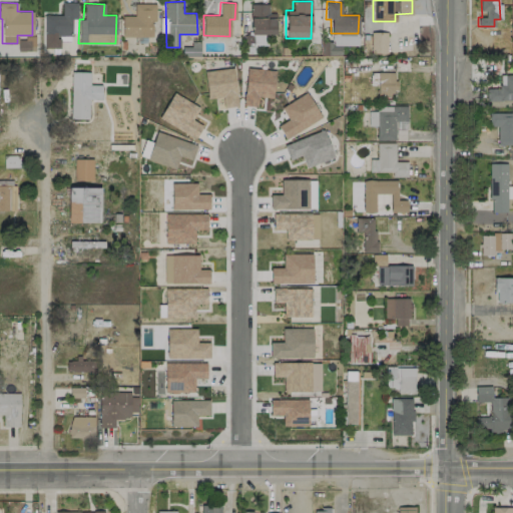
[(122,36),(154,36),(153,3),(134,4),(134,15),(121,15),(122,36)]
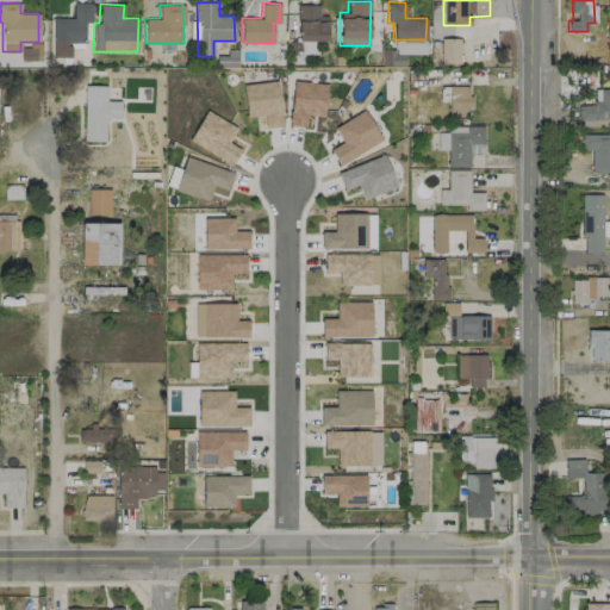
[(327,16),(318,16),(318,5),(297,5),(298,42),(328,41),(327,16)]
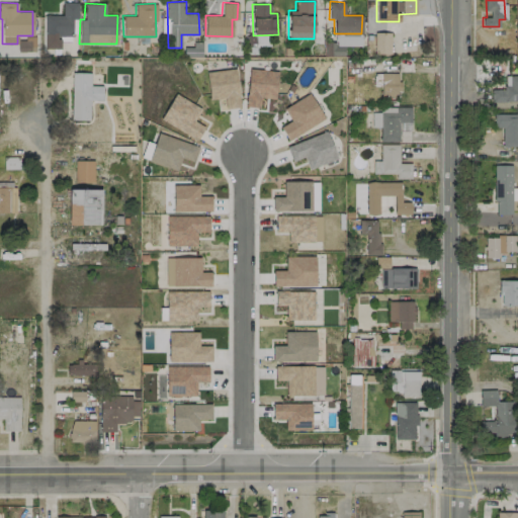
[(374,54),(390,54),(391,32),(374,32),(374,54)]
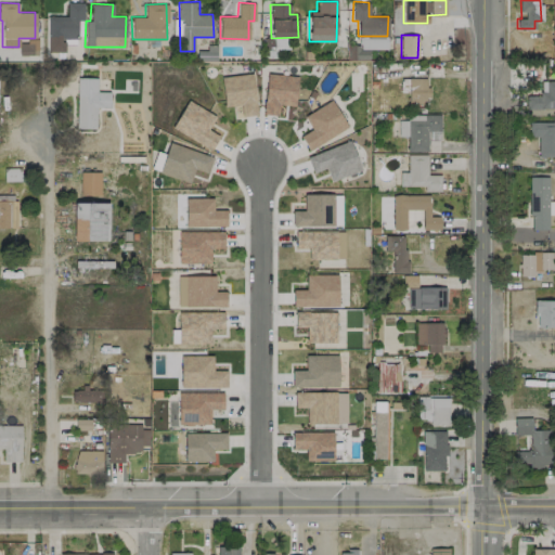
[(37,54),(37,38),(21,39),(22,55),(37,54)]
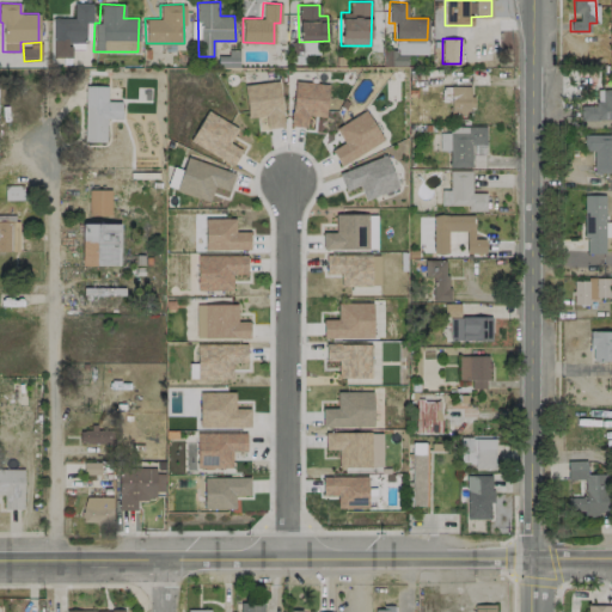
[(265,128),(283,126),(277,80),(243,85),(248,118),(264,116),(265,128)]
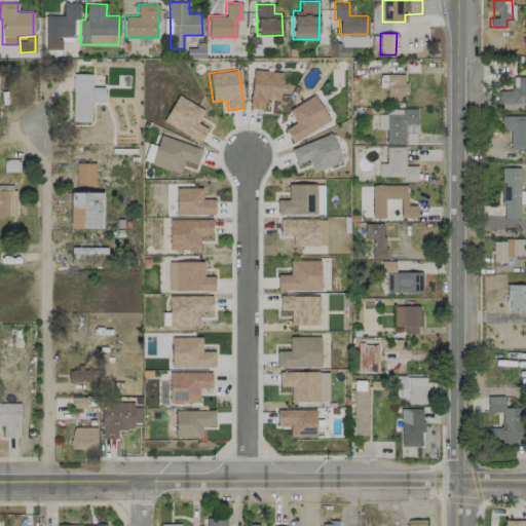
[(279,100),(282,71),(252,70),(250,108),(263,109),(264,99),(279,100)]
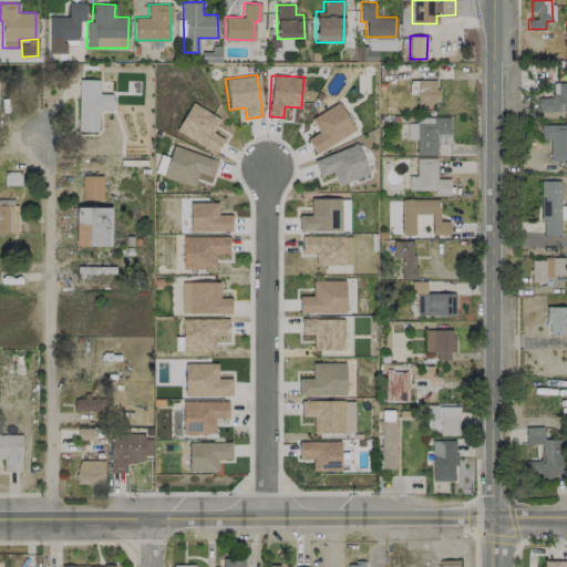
[(99,80),(78,79),(78,131),(98,132),(98,109),(112,109),(112,93),(99,93),(99,80)]
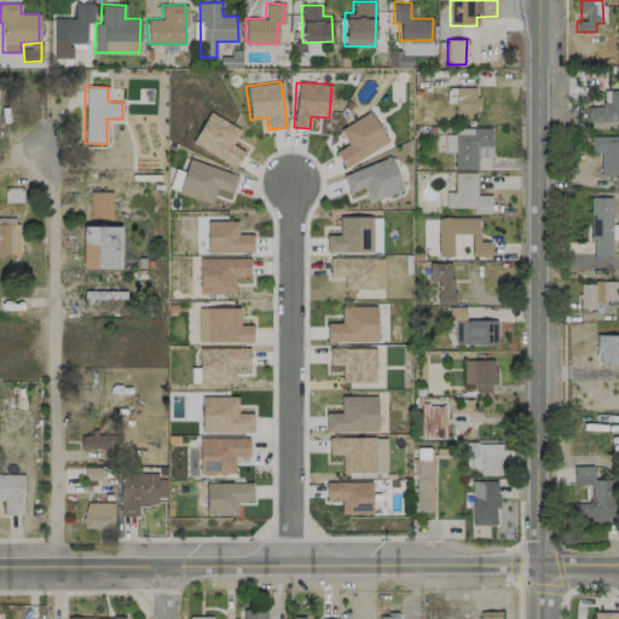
[(456,116),(476,116),(475,87),(455,87),(456,116)]
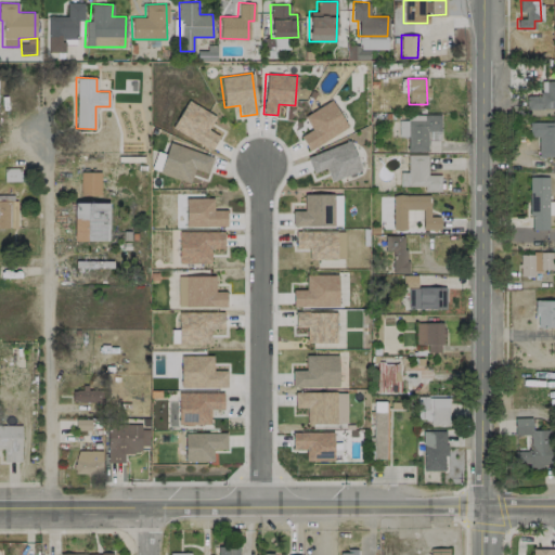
[(526,107),(554,106),(554,80),(546,81),(546,93),(526,94),(526,107)]
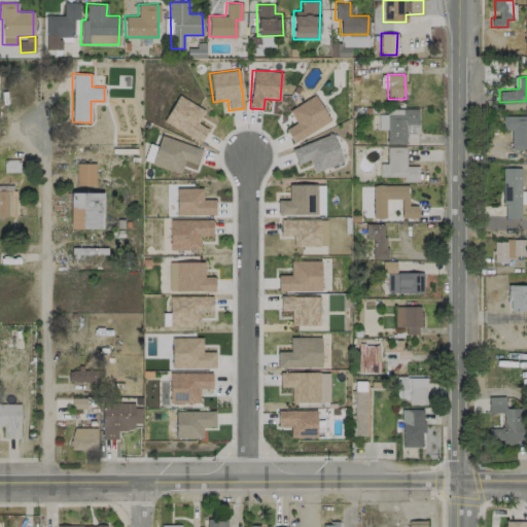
[(204,110),(177,95),(163,120),(201,142),(208,129),(197,123),(204,110)]
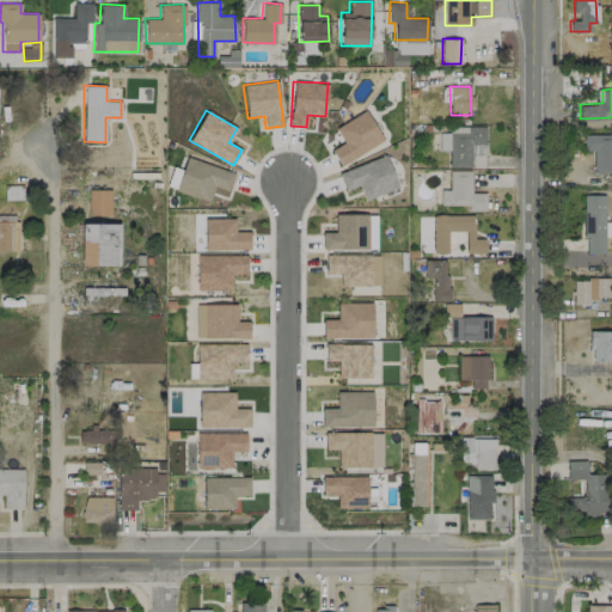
[(331,150),(341,165),(383,140),(365,110),(335,128),(343,142),(331,150)]
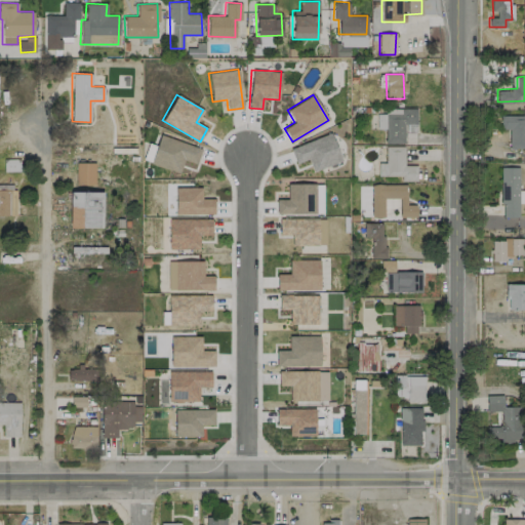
[(386,144),(405,143),(404,123),(416,123),(416,108),(385,109),(385,114),(376,114),(376,129),(386,129),(386,144)]
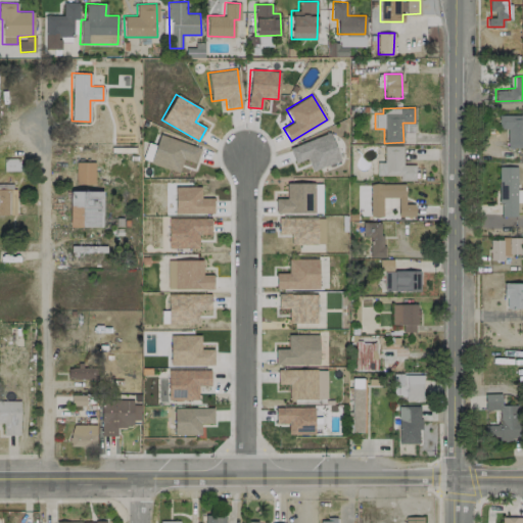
[(312,171),(340,159),(329,132),(289,148),(294,162),(306,158),(312,171)]
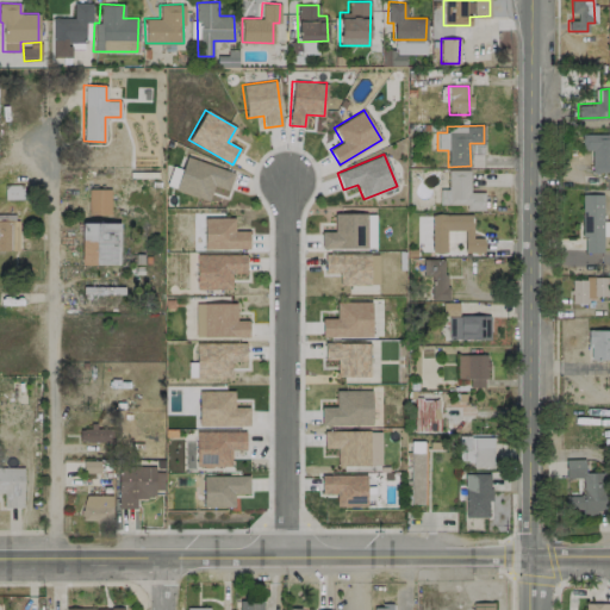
[(212,186),(228,191),(234,172),(185,156),(174,190),(209,200),(212,186)]
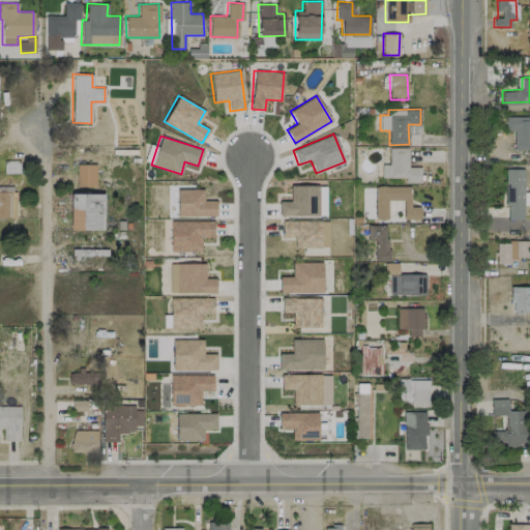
[(420,167),(408,167),(408,147),(389,148),(389,165),(381,165),(381,178),(404,177),(404,182),(420,182),(420,167)]
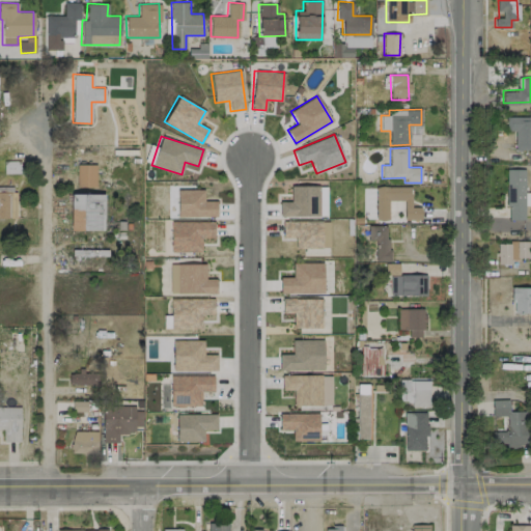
[(20,161),(4,161),(4,172),(19,172),(20,161)]
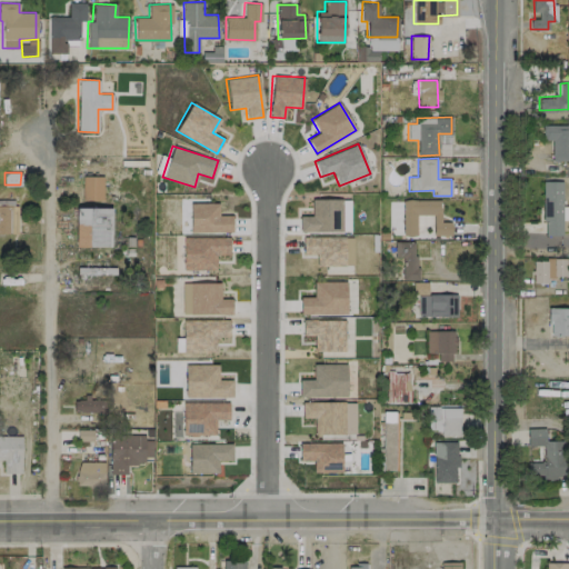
[(102,177),(82,176),(82,199),(102,200),(102,177)]
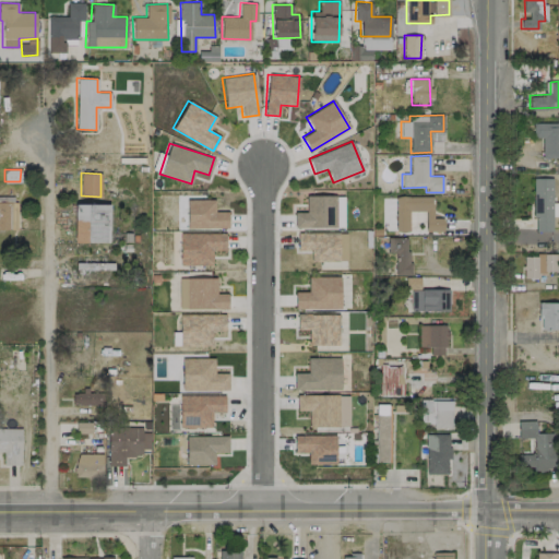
[(552,177),(534,177),(533,230),(551,232),(552,177)]
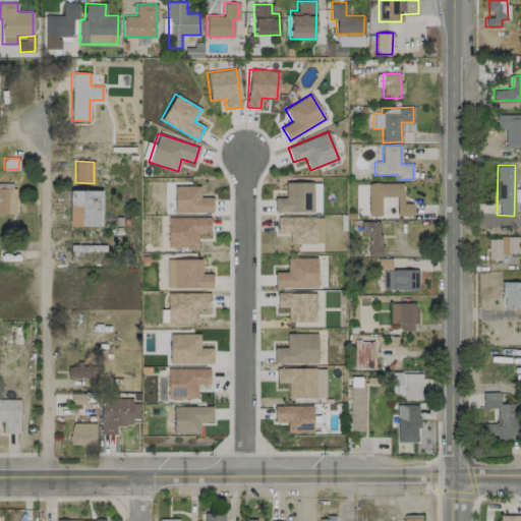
[(275,212),(321,212),(321,181),(285,182),(285,197),(274,197),(275,212)]
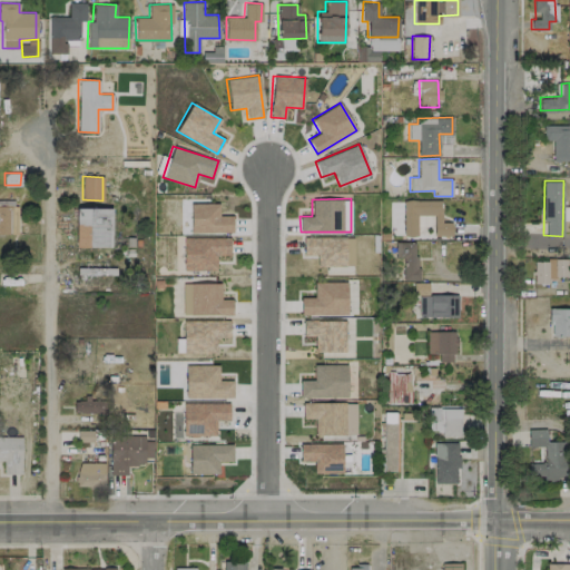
[(441,199),(403,200),(403,236),(416,236),(416,215),(433,215),(433,236),(452,235),(451,222),(441,222),(441,199)]
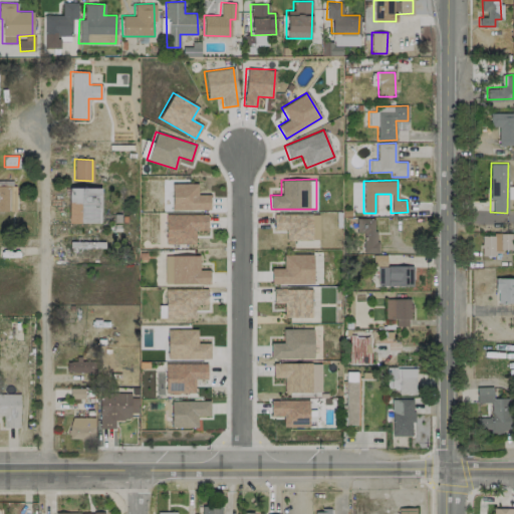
[(197,183),(171,184),(172,210),(210,209),(209,194),(198,194),(197,183)]
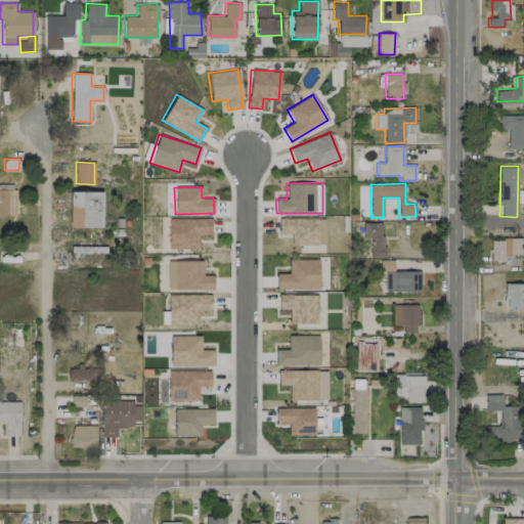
[(0,214),(15,215),(16,189),(0,188),(0,214)]
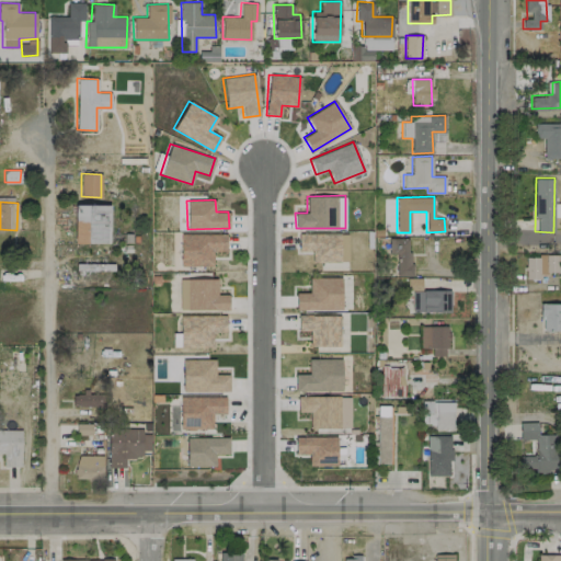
[(75,242),(110,243),(110,205),(75,204),(75,242)]
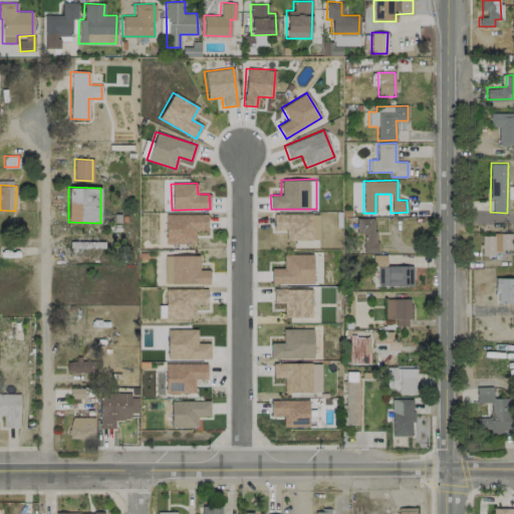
[(0,233),(7,234),(8,212),(0,211),(0,233)]
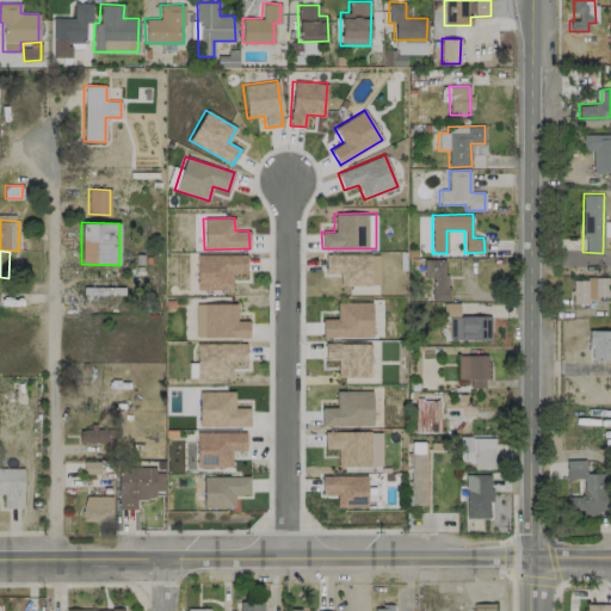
[(325,253),(325,272),(340,273),(340,284),(377,285),(378,254),(325,253)]
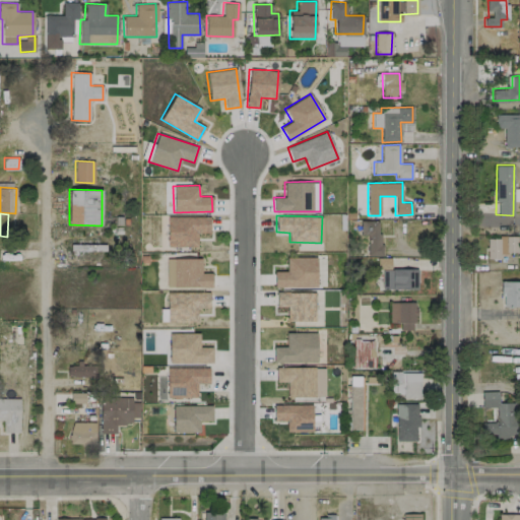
[(168,247),(197,246),(197,233),(209,233),(209,216),(167,216),(168,247)]
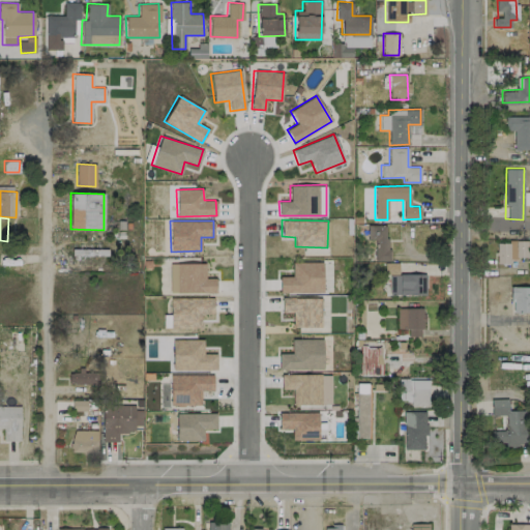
[(387,261),(388,225),(367,225),(367,240),(375,240),(375,260),(387,261)]
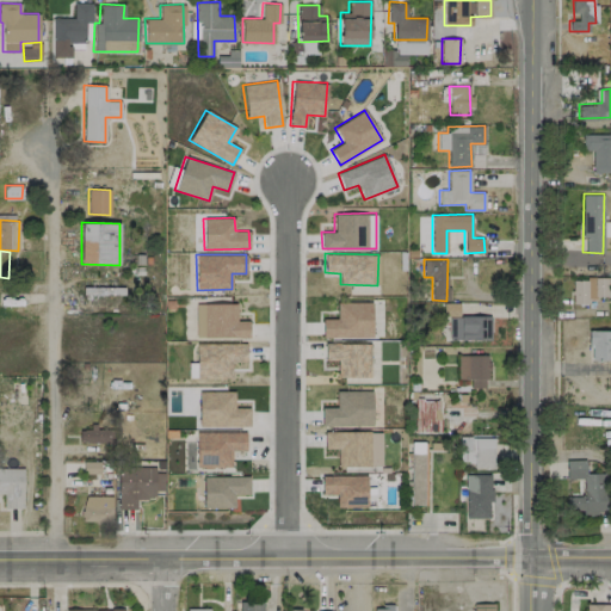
[(572,303),(590,303),(590,296),(608,296),(608,278),(572,278),(572,303)]
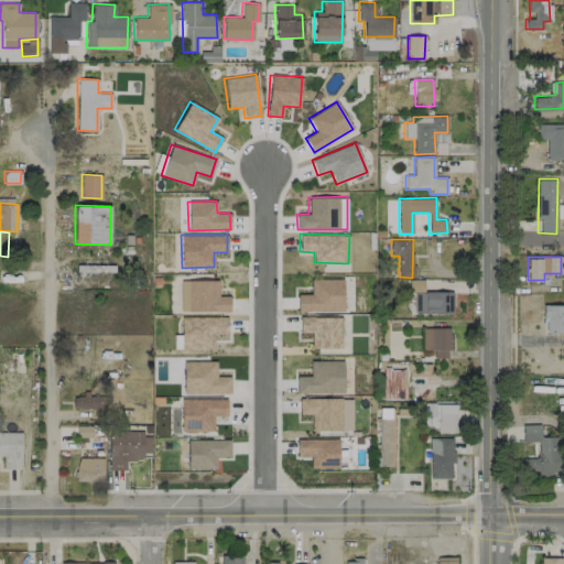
[(343,279),(311,279),(311,294),(297,293),(297,311),(343,311),(343,279)]
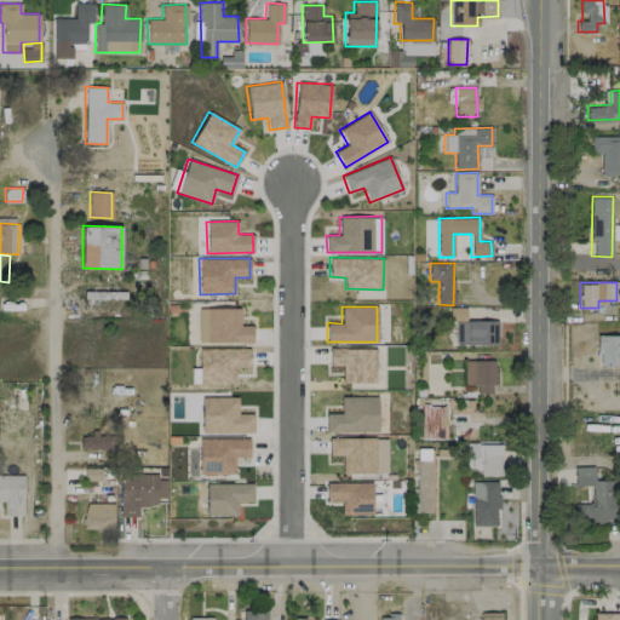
[(498,320),(466,320),(466,308),(449,306),(449,321),(455,321),(455,344),(497,344),(498,320)]
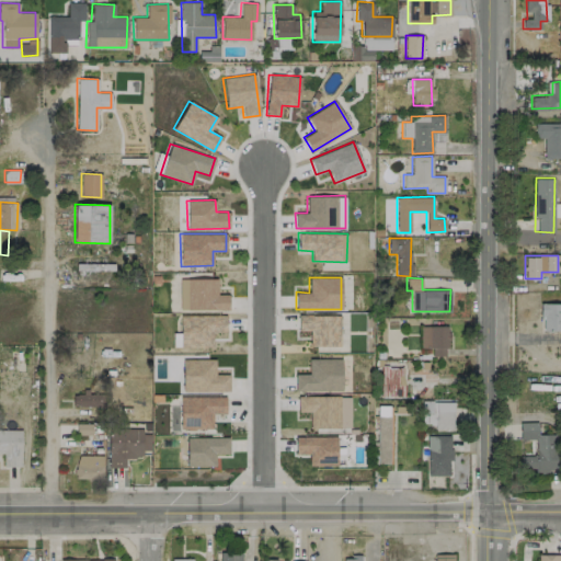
[(228,309),(228,295),(217,295),(217,278),(180,278),(180,310),(228,309)]
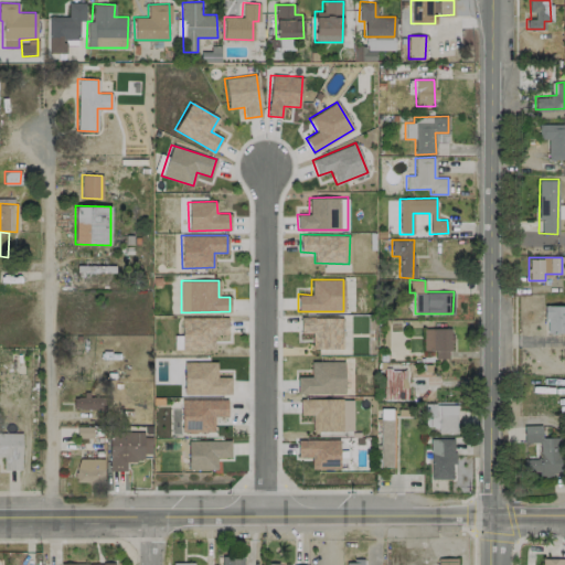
[(564,353),(564,305),(545,306),(544,332),(563,333),(563,354),(564,353)]
